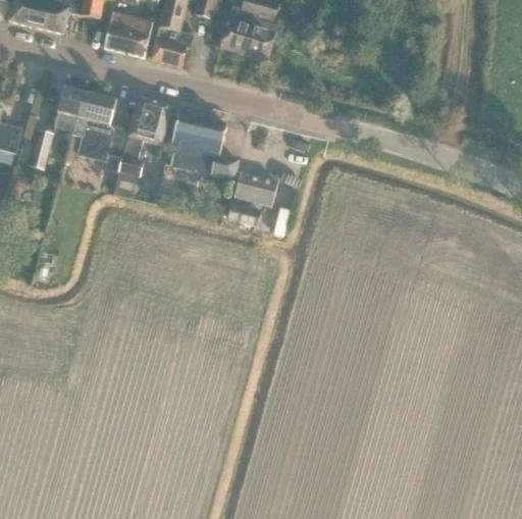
[(68,13),(81,16),(84,0),(13,0),(9,20),(63,34),(68,13)]
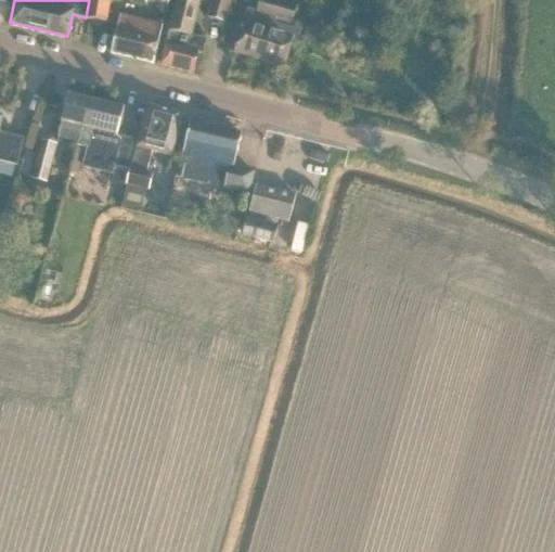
[(89,0),(86,17),(106,21),(110,0),(89,0)]
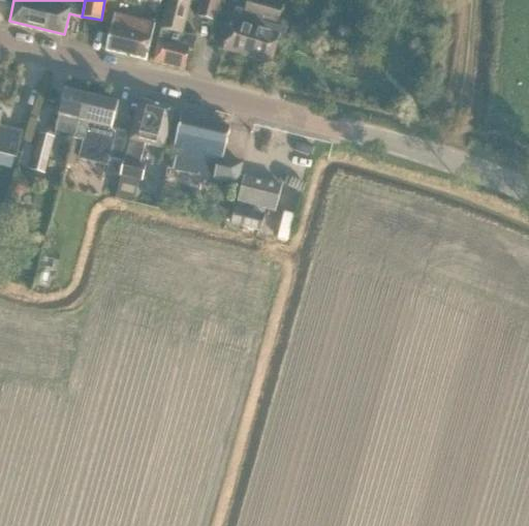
[(196,35),(184,32),(192,0),(167,0),(167,4),(154,59),(184,67),(189,49),(193,50),(196,35)]
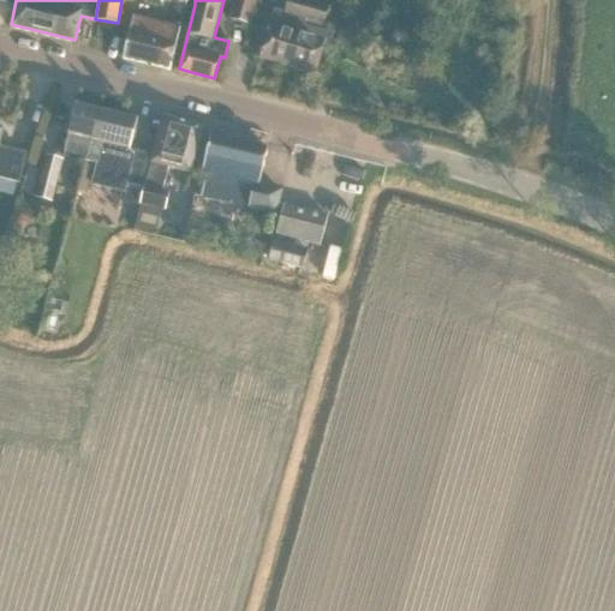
[(233,0),(228,18),(249,24),(255,0),(233,0)]
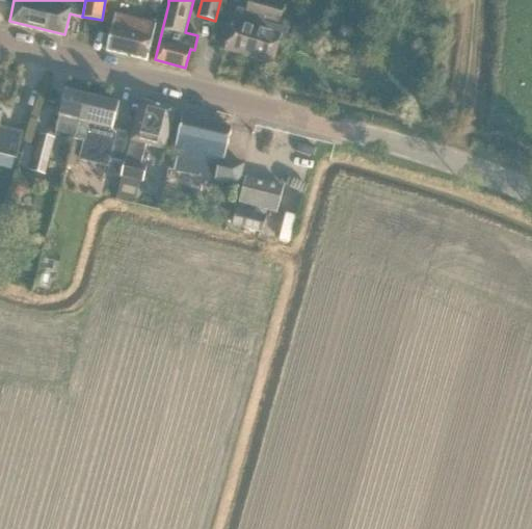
[(285,37),(288,28),(278,25),(285,1),(281,0),(248,0),(246,9),(238,7),(224,49),(272,62),(281,36),(285,37)]
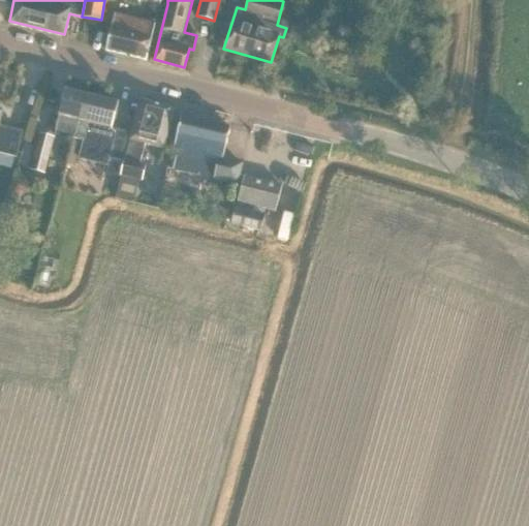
[(147,58),(155,22),(115,11),(105,48),(147,58)]
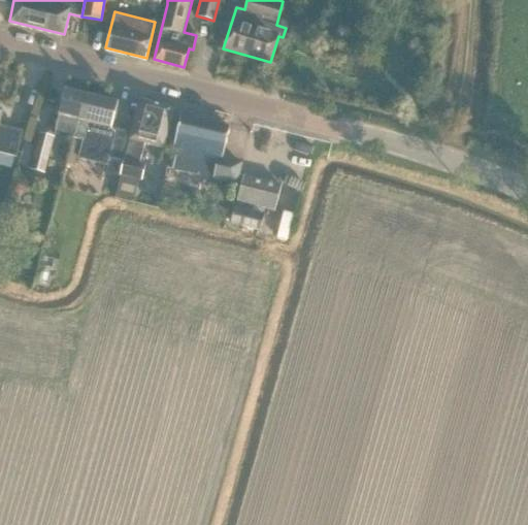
[(85,139),(89,121),(85,120),(91,96),(64,89),(58,113),(54,129),(74,134),(73,136),(85,139)]
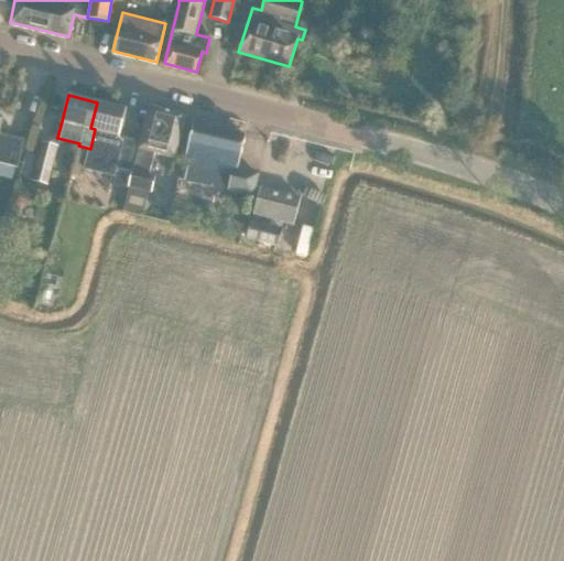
[(126,110),(97,103),(90,128),(95,129),(90,149),(85,168),(112,175),(115,165),(130,170),(138,140),(119,136),(126,110)]
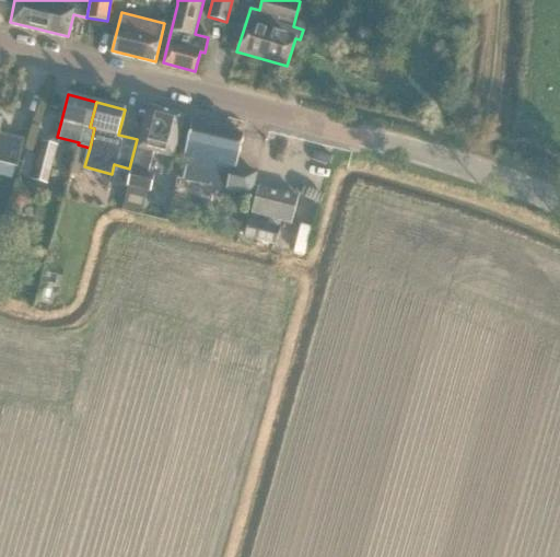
[(149,190),(153,176),(147,174),(152,150),(173,155),(184,113),(149,104),(127,185),(148,190),(149,190)]
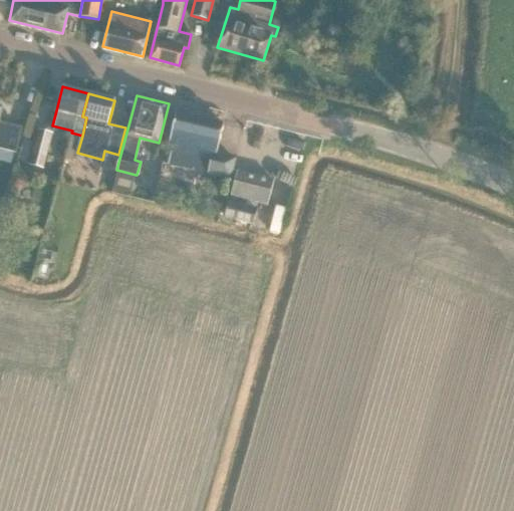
[(0,146),(15,151),(21,126),(0,121),(0,111),(1,106),(0,105),(0,146)]
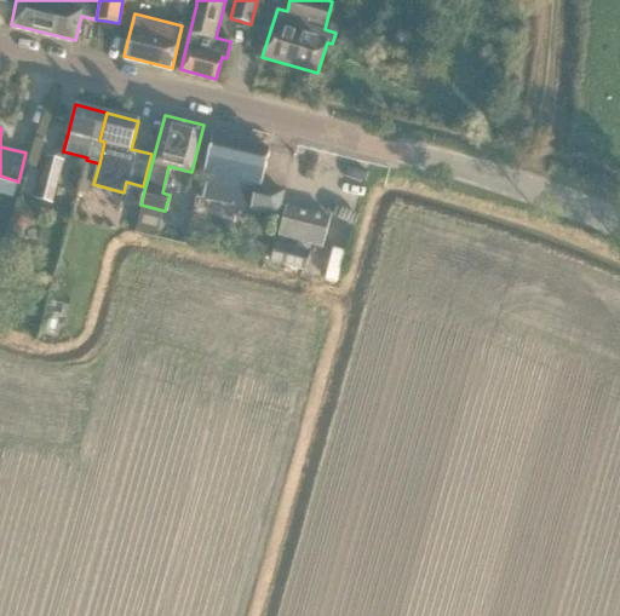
[(277,213),(279,211),(283,190),(260,184),(270,148),(213,134),(204,173),(208,174),(202,195),(277,213)]
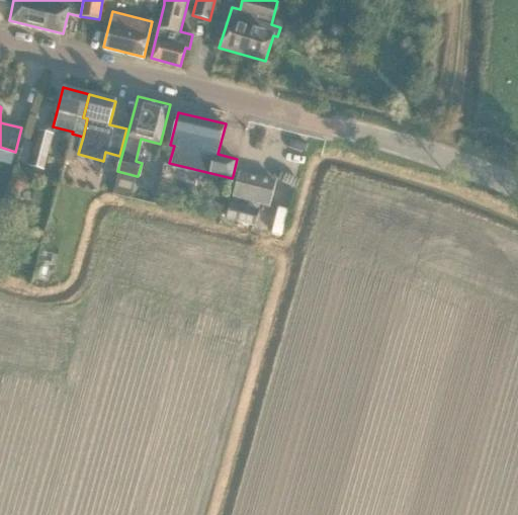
[(53,133),(37,129),(28,165),(44,169),(53,133)]
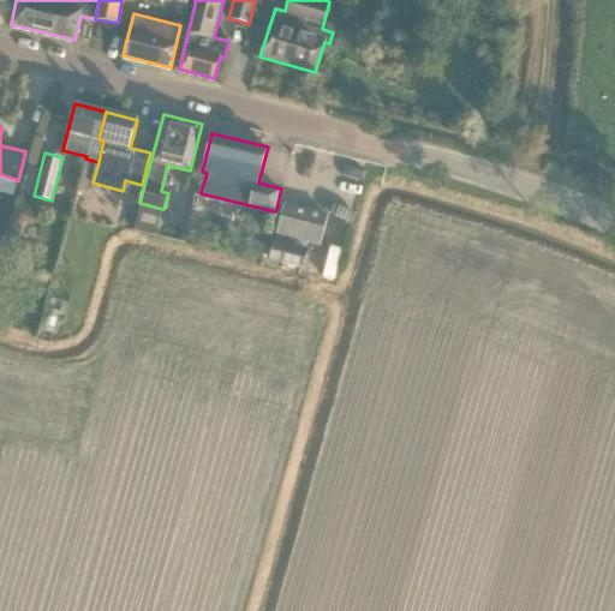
[(321,243),(328,214),(284,202),(276,232),(321,243)]
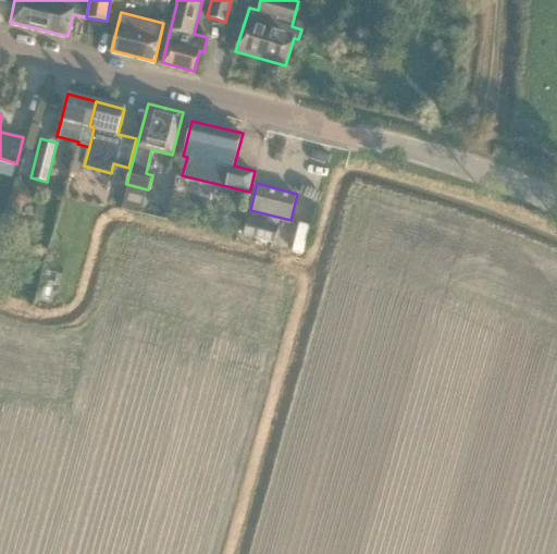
[(279,224),(248,217),(244,233),(274,242),(279,224)]
